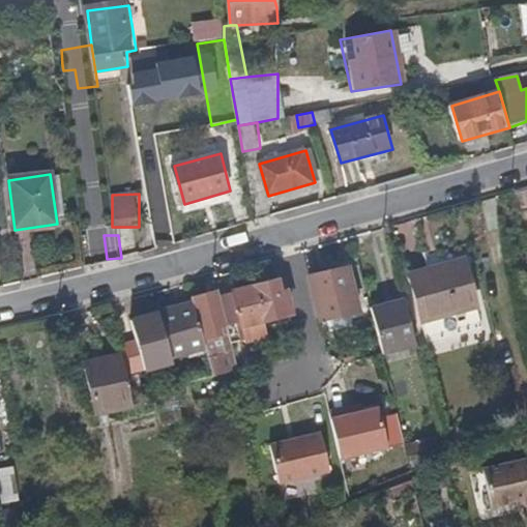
[(464,262),(409,276),(421,323),(476,310),(464,262)]
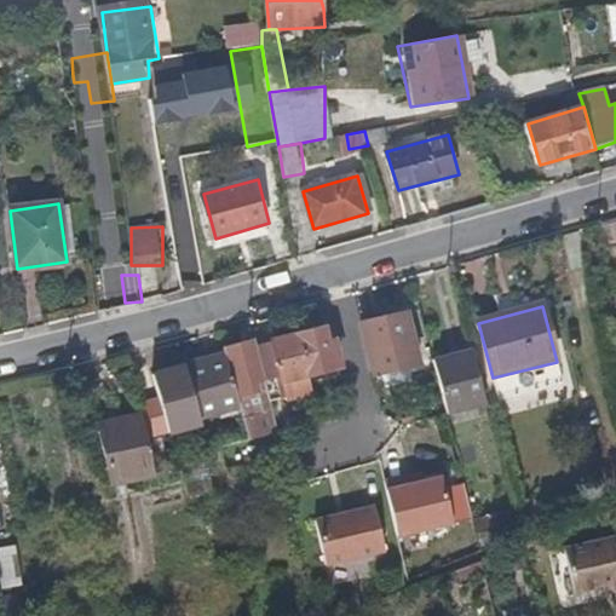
[(362,324),(373,374),(420,362),(407,311),(362,324)]
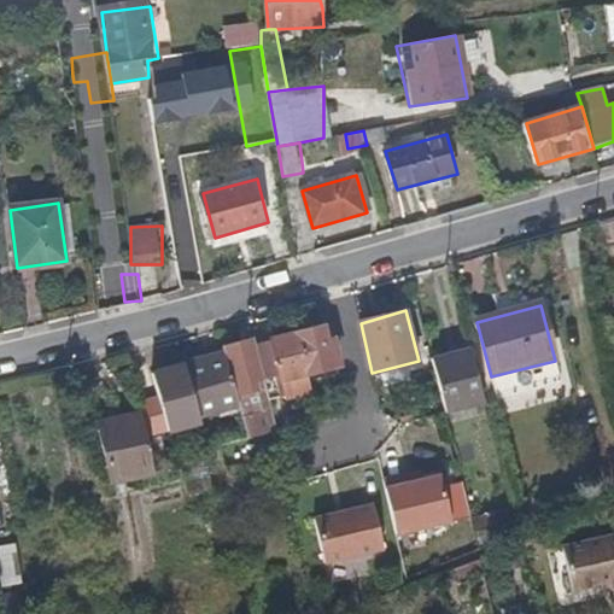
[(321,320),(297,327),(309,373),(338,366),(328,326),(325,327),(321,320)]
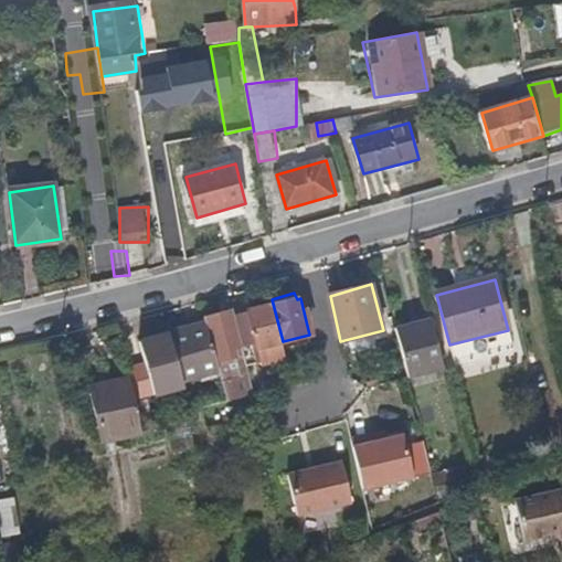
[(283,341),(272,299),(231,310),(237,339),(240,345),(253,342),(258,364),(284,359),(278,342),(283,341)]
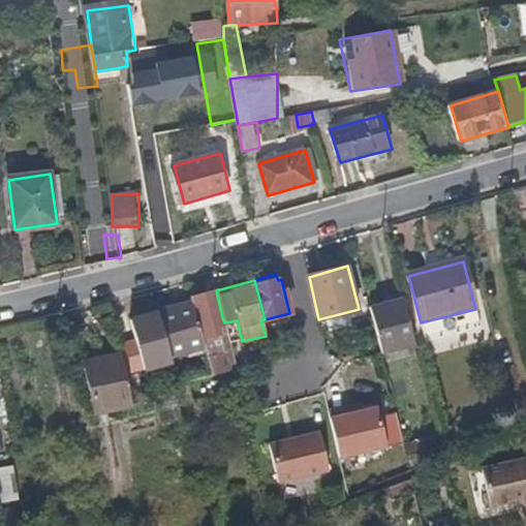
[(209,291),(190,297),(192,308),(210,376),(236,370),(224,322),(222,317),(215,319),(209,291)]
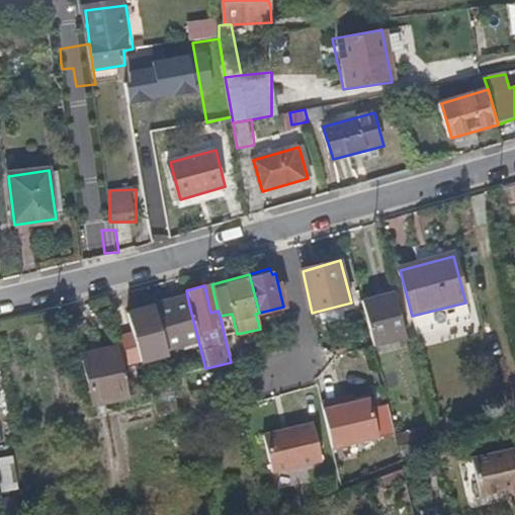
[(161,345),(147,288),(125,293),(137,343),(148,340),(149,348),(161,345)]
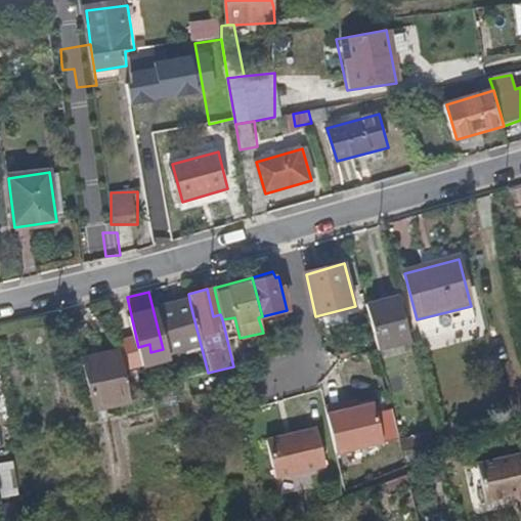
[(189,307),(186,295),(156,303),(168,348),(198,341),(189,307)]
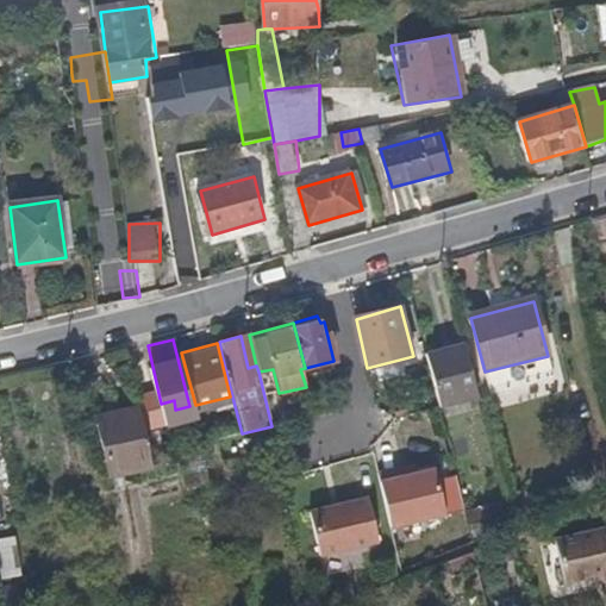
[(438,408),(479,398),(474,382),(464,343),(425,353),(428,362),(438,408)]
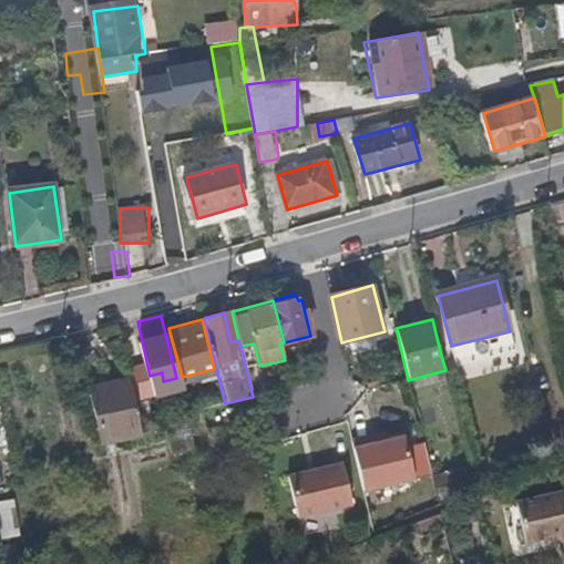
[(460,376),(521,362),(514,335),(453,347),(460,376)]
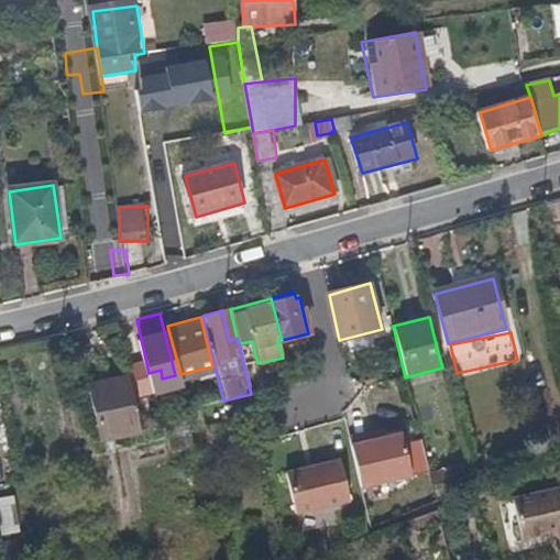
[(141,432),(128,376),(89,386),(101,441),(141,432)]
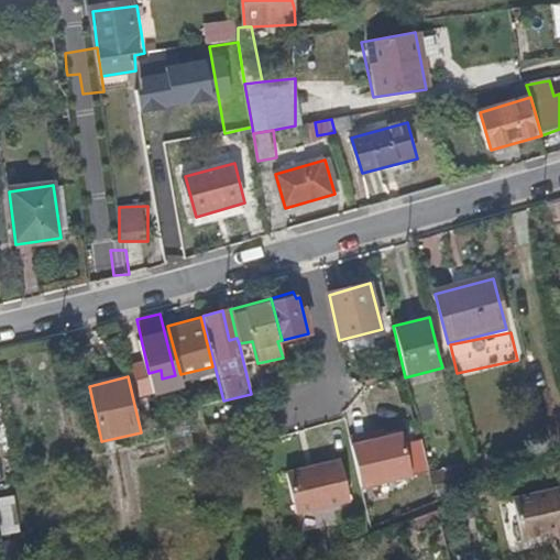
[(223,401),(184,409),(183,409),(187,430),(255,414),(251,394),(223,401)]
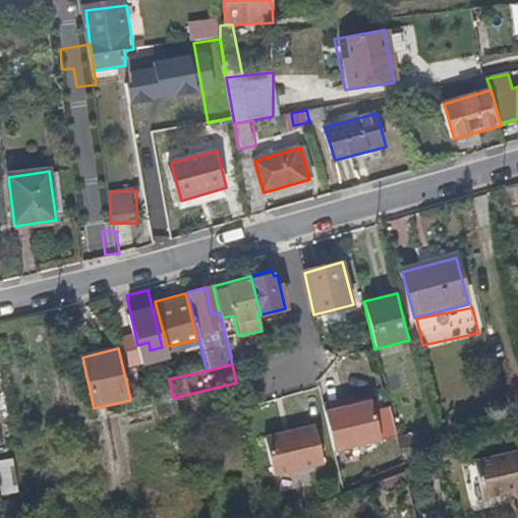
[(351,399),(339,402),(340,409),(353,406),(351,399)]
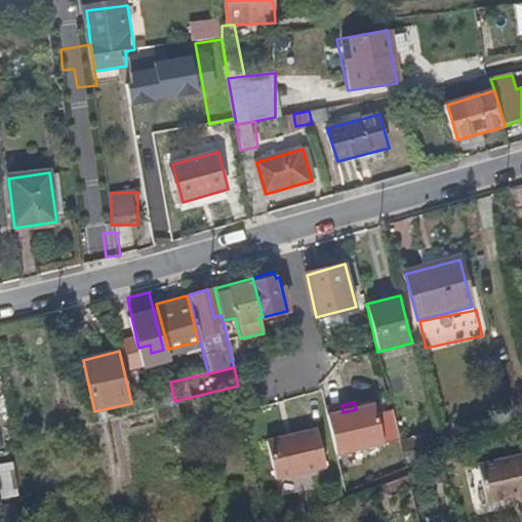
[(342,405),(324,409),(330,435),(335,455),(382,443),(372,405),(356,409),(343,412),(342,405)]
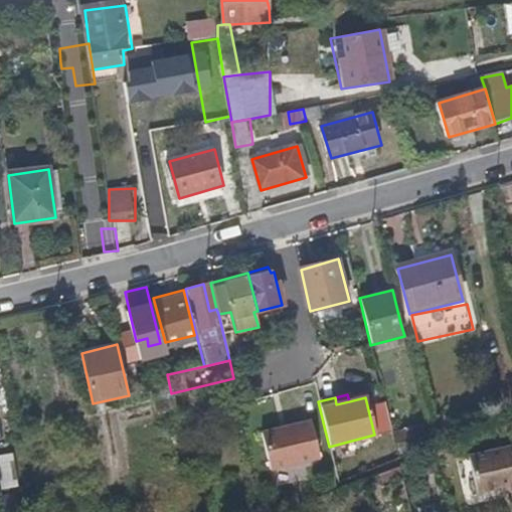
[(309,422),(257,436),(267,473),(318,459),(309,422)]
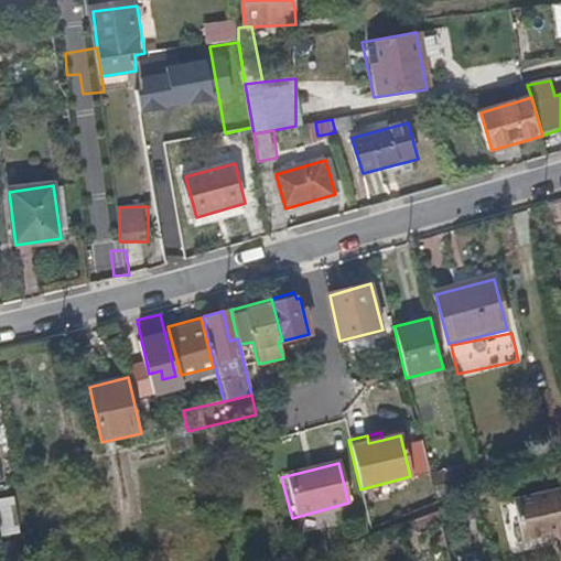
[(463,495),(472,492),(465,467),(435,474),(442,497),(463,495)]
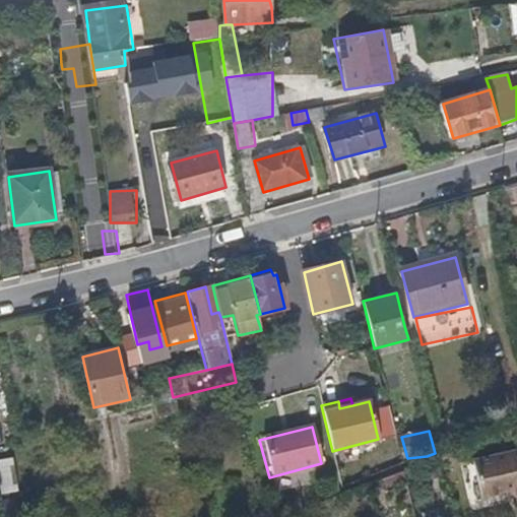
[(516,453),(473,462),(479,490),(502,485),(505,495),(516,492),(516,453)]
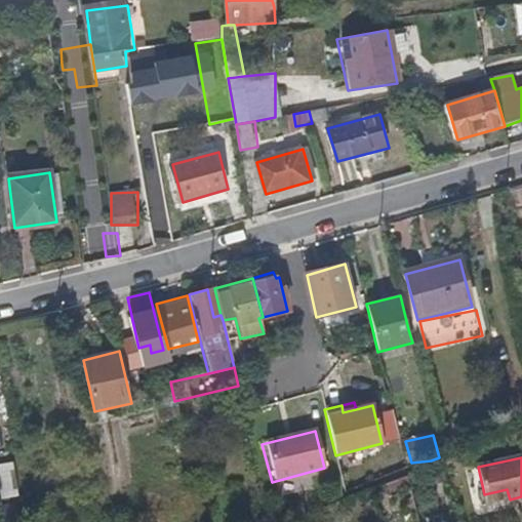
[(13,464),(0,465),(0,488),(2,500),(19,497),(13,464)]
